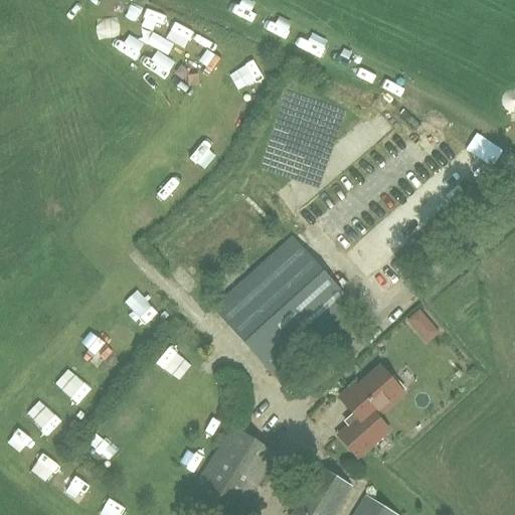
[(274,375),(352,305),(291,237),(212,308),(274,375)]
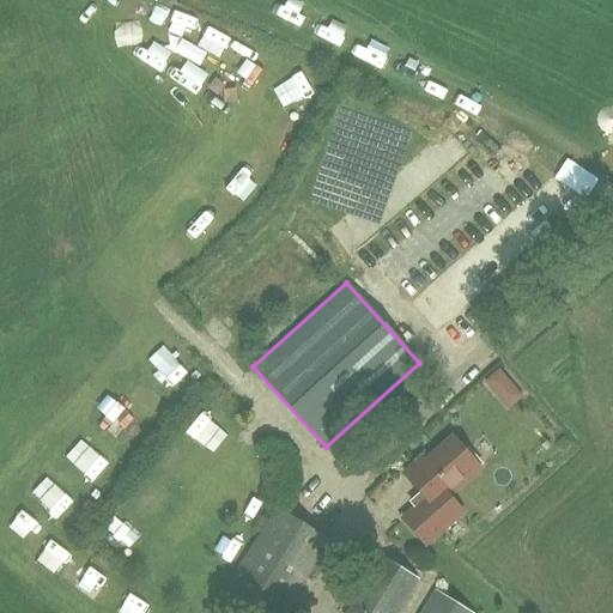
[(496,365),(481,380),(509,408),(523,393),(496,365)]
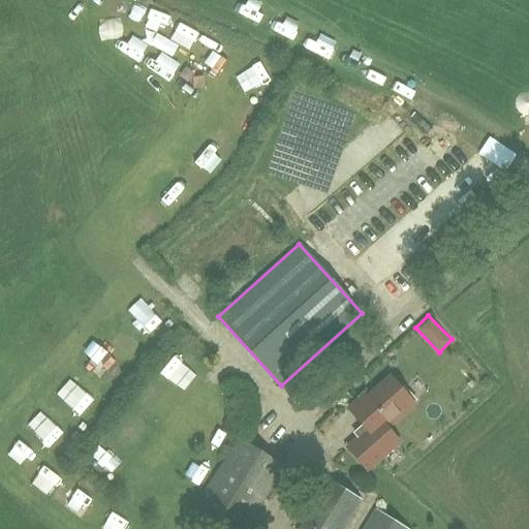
[(55,393),(80,413),(93,398),(68,377),(55,393)]
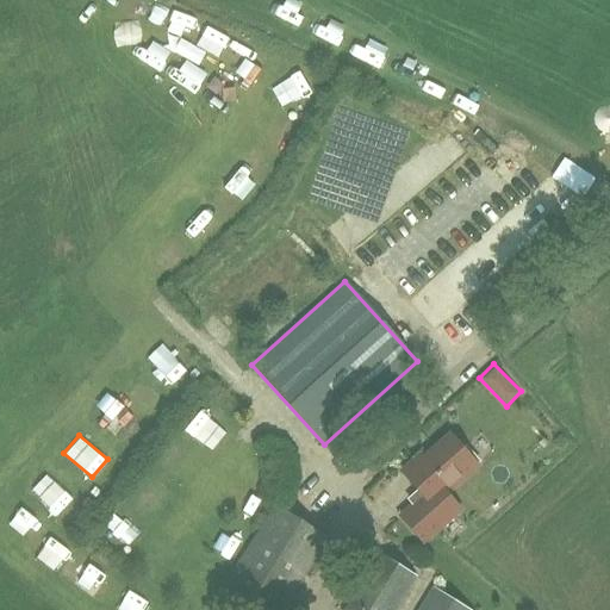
[(466,447),(462,450),(449,436),(424,458),(422,454),(416,460),(402,472),(418,491),(409,500),(414,506),(400,517),(423,542),(459,510),(446,495),(477,467),(475,465),(479,462),(466,447)]
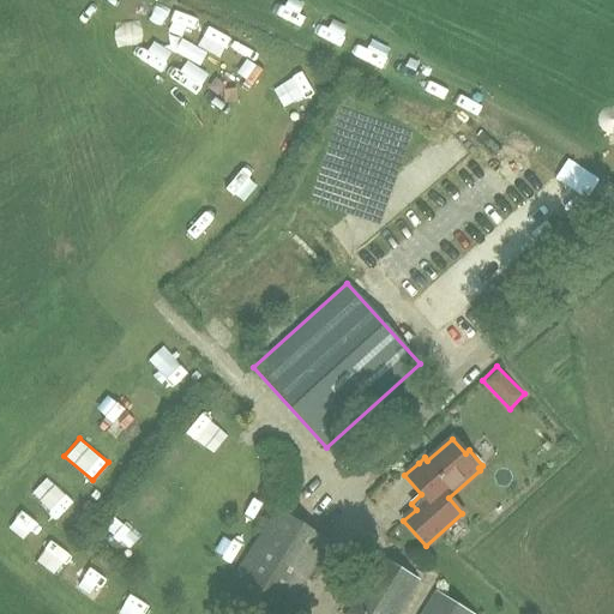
[(278,510),(227,591),(263,613),(282,613),(327,541),(278,510)]
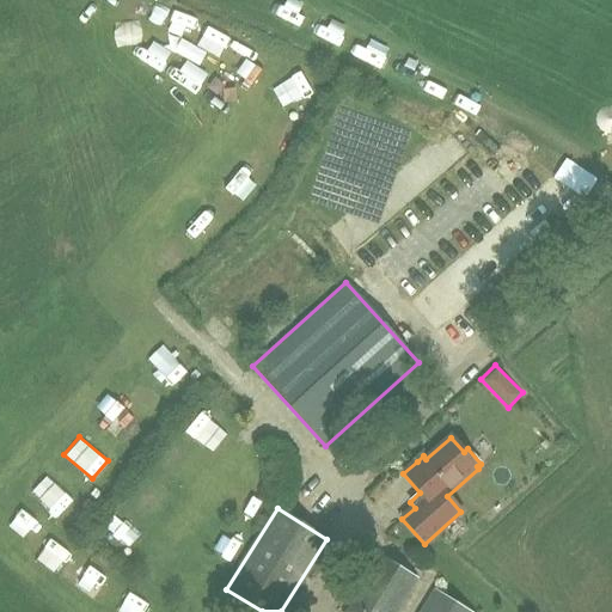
[(61,570),(83,588),(99,569),(78,551),(61,570)]
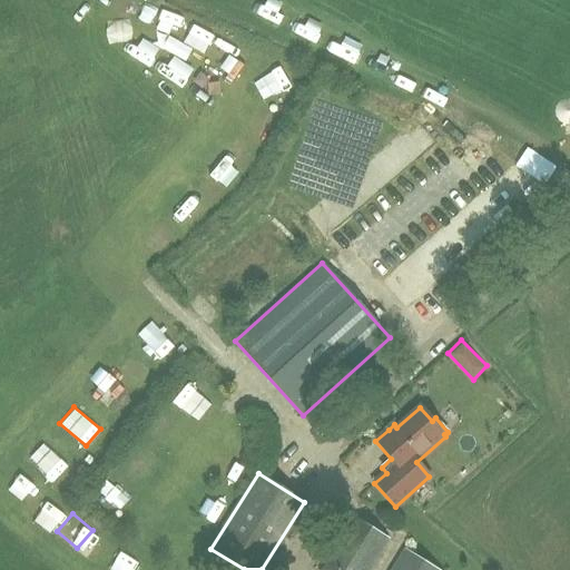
[(354,517),(321,569),(367,569),(389,538),(354,517)]
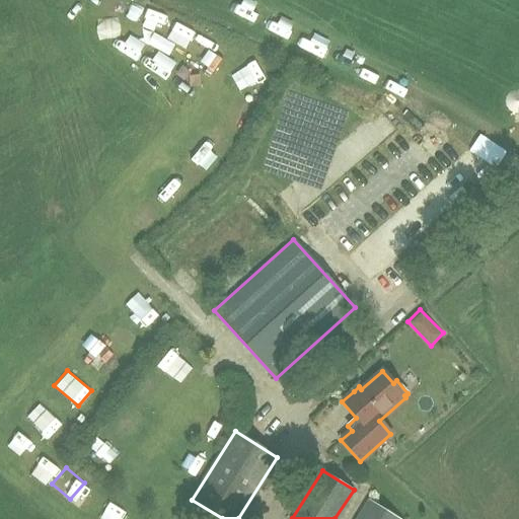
[(398,518),(368,500),(356,518),(398,518)]
